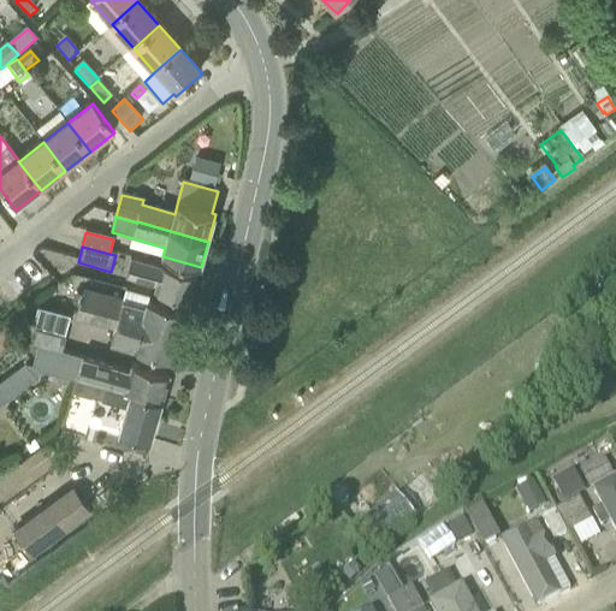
[(155,294),(190,303),(197,277),(161,267),(131,259),(126,278),(157,286),(155,294)]
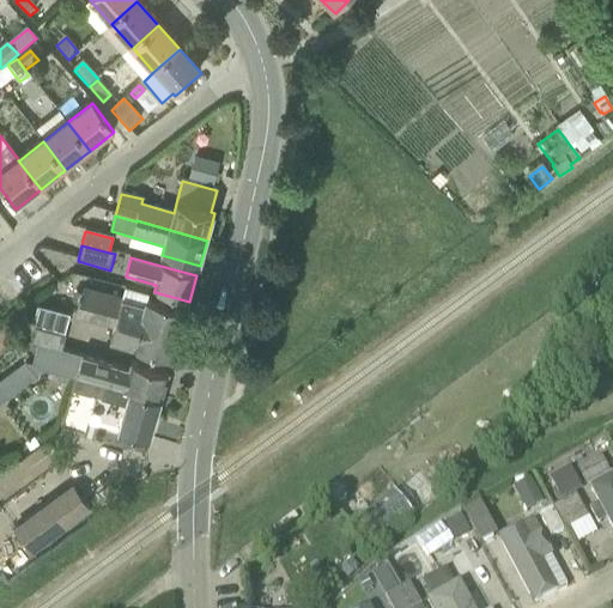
[(111,344),(173,362),(187,312),(147,302),(150,296),(127,290),(125,295),(123,302),(84,290),(76,320),(115,332),(111,344)]
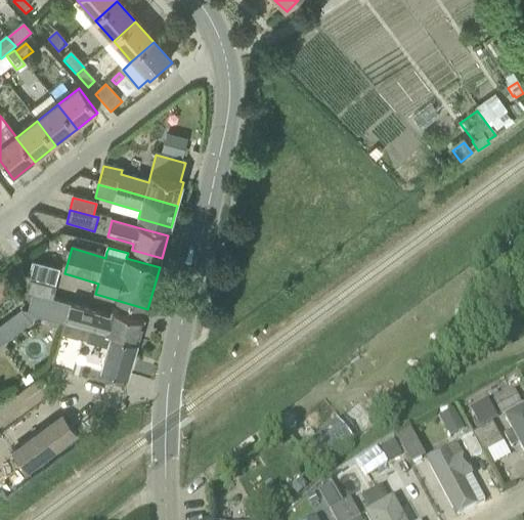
[(7,277),(0,283),(0,303),(17,290),(7,277)]
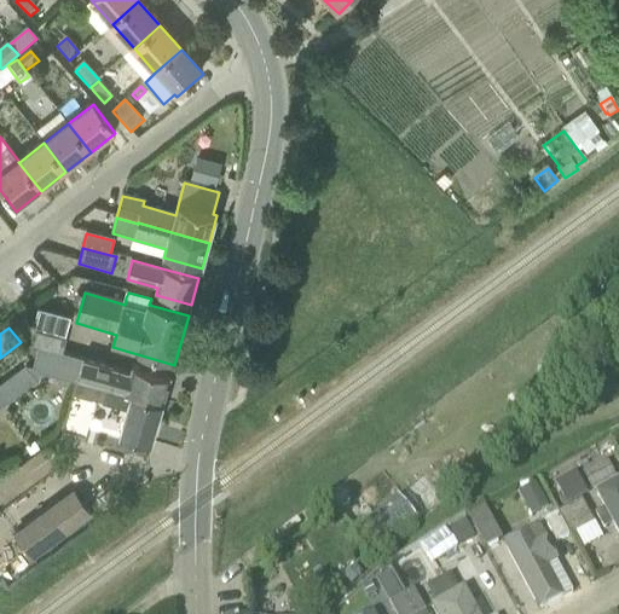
[(32,371),(41,375),(41,372),(77,383),(79,380),(163,405),(163,404),(171,378),(133,368),(131,375),(61,355),(65,342),(36,334),(33,348),(38,349),(32,371)]
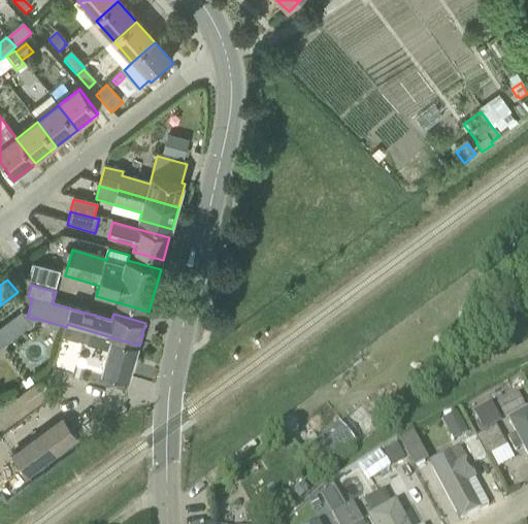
[(102,372),(129,380),(139,346),(67,324),(66,327),(92,334),(88,346),(107,352),(102,372)]
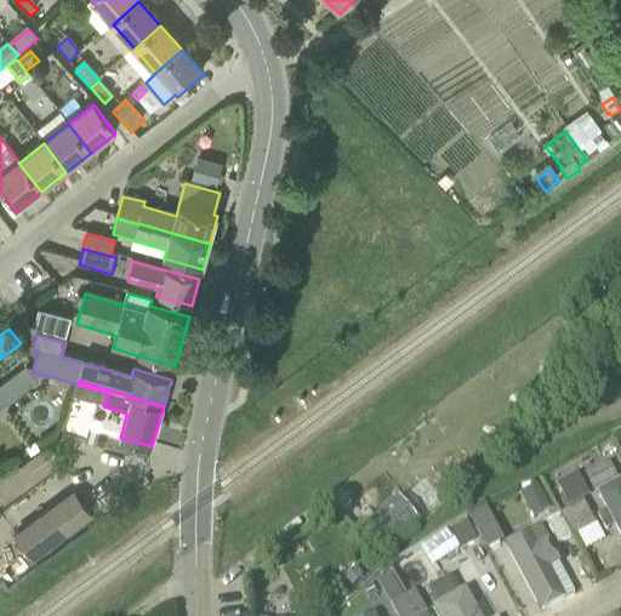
[(519,438),(502,455),(510,461),(527,444),(519,438)]
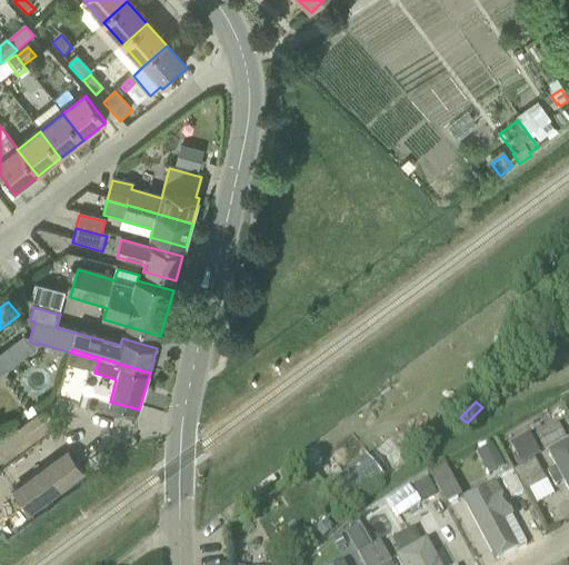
[(37,416),(32,409),(23,414),(28,422),(37,416)]
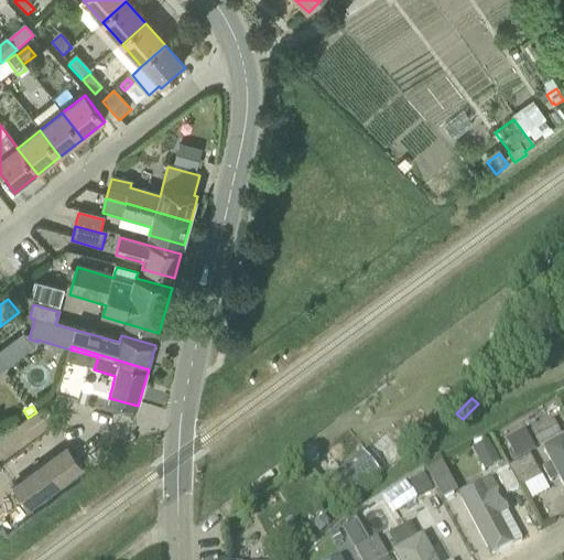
[(560,441),(552,428),(532,438),(540,452),(560,441)]
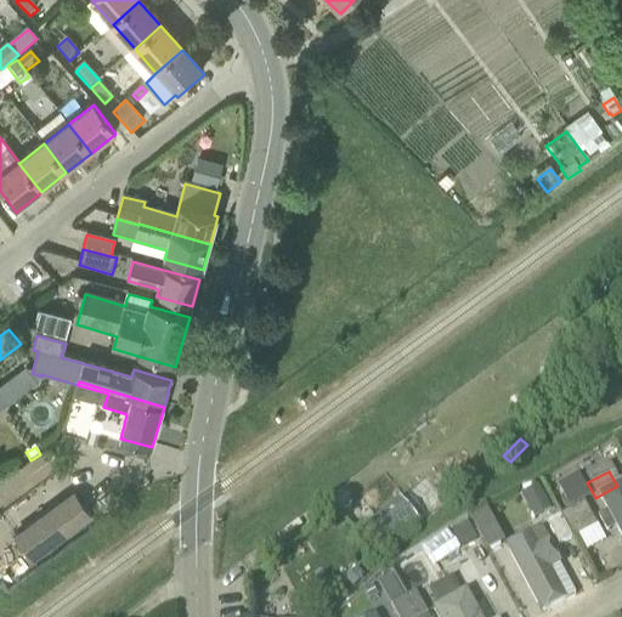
[(570,513),(588,502),(578,482),(559,493),(569,510),(570,513)]
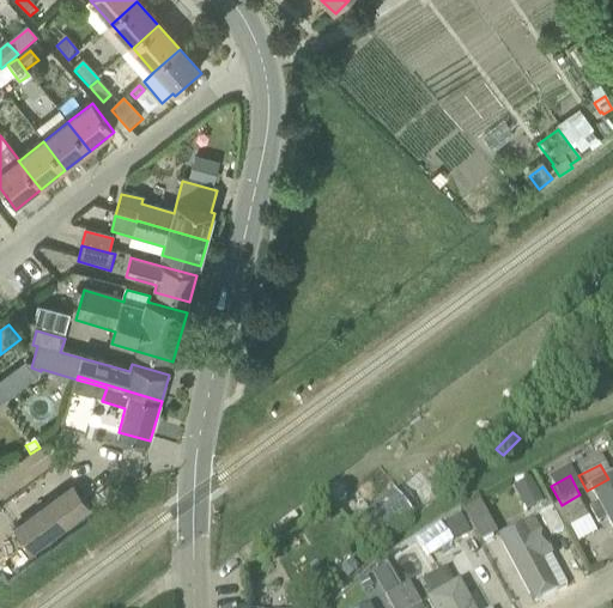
[(612,481),(589,494),(612,539),(612,481)]
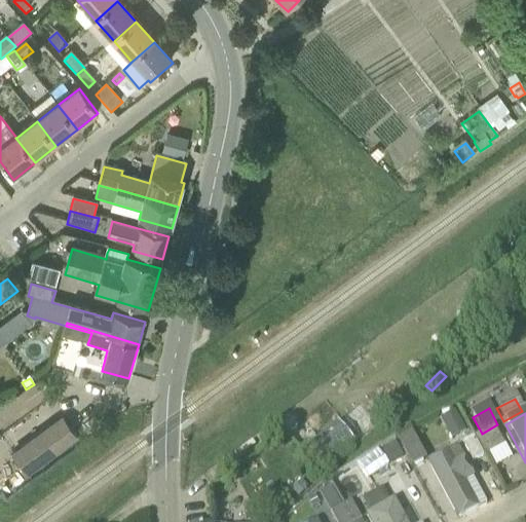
[(466,437),(455,415),(441,422),(451,445),(466,437)]
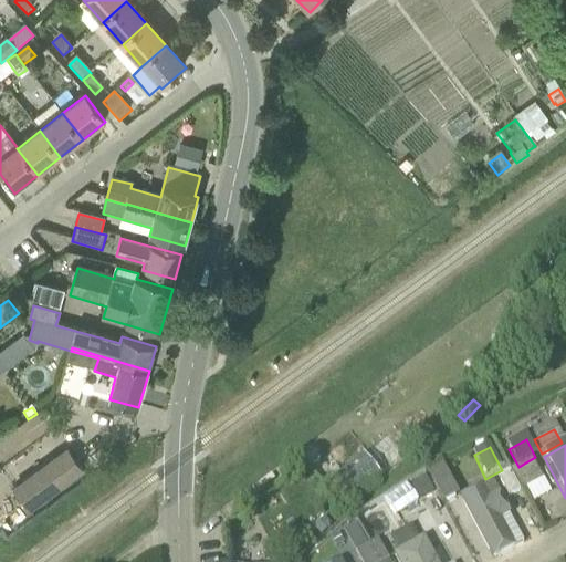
[(30,514),(85,474),(67,450),(12,490),(30,514)]
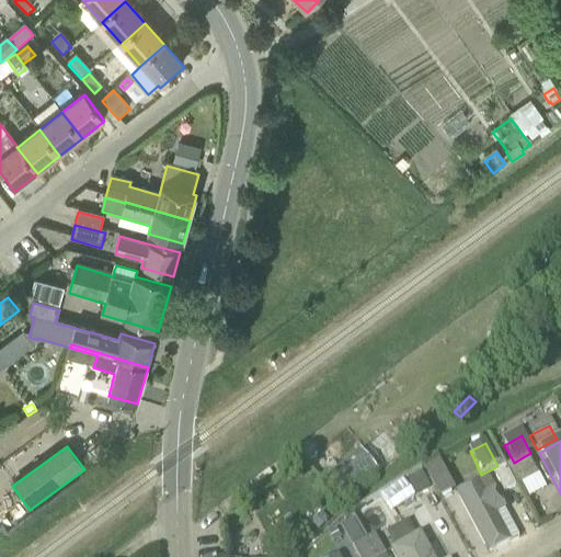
[(344,506),(378,477),(361,457),(327,486),(344,506)]
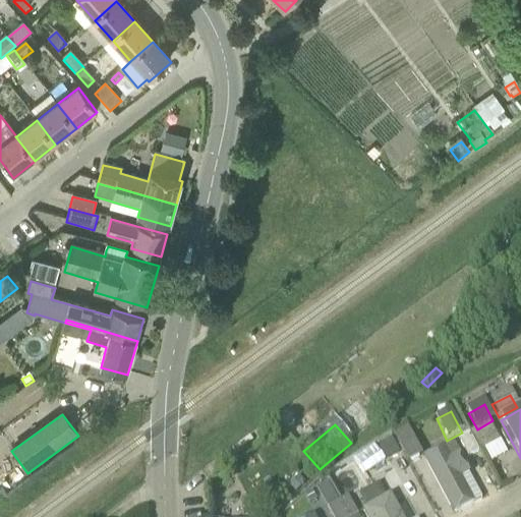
[(489,426),(469,438),(480,458),(484,455),(500,447),(501,447),(489,426)]
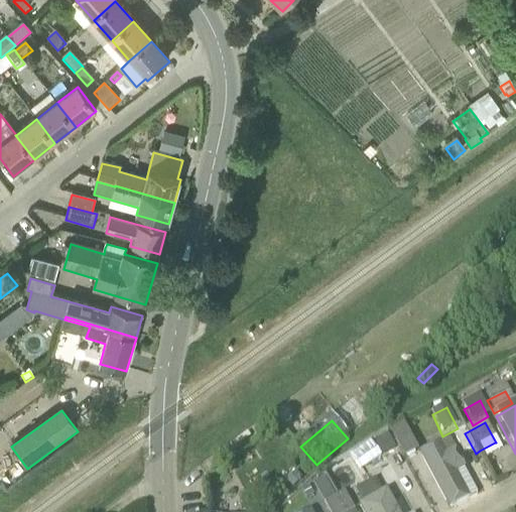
[(390,433),(404,463),(419,456),(405,426),(390,433)]
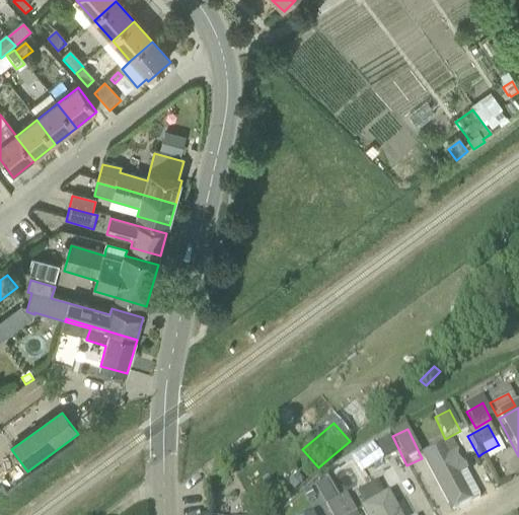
[(467,437),(456,443),(466,461),(476,455),(467,437)]
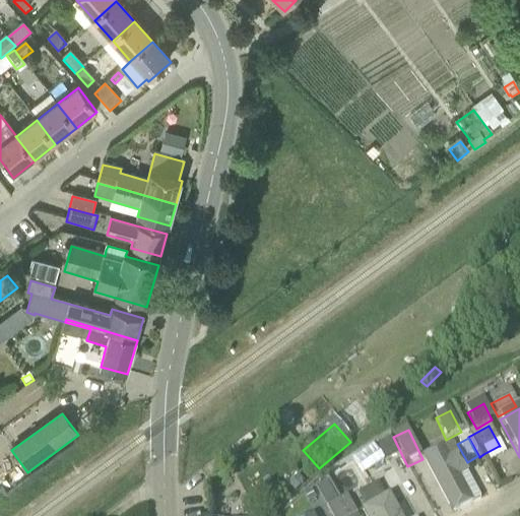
[(390,441),(377,448),(385,463),(398,456),(390,441)]
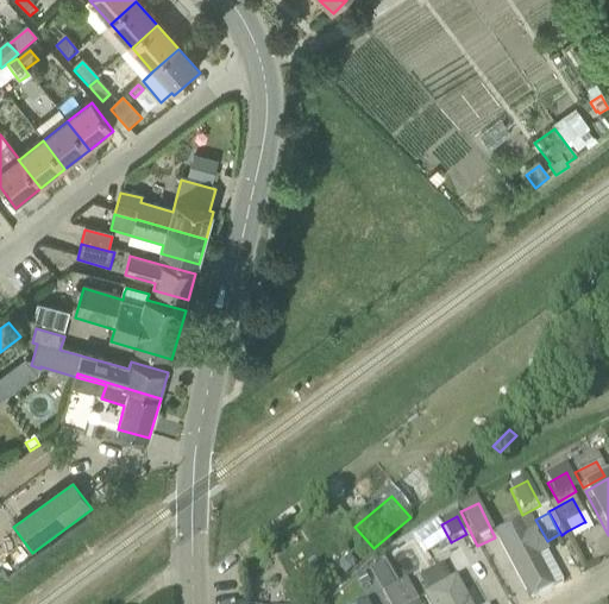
[(439,528),(414,545),(425,560),(450,543),(439,528)]
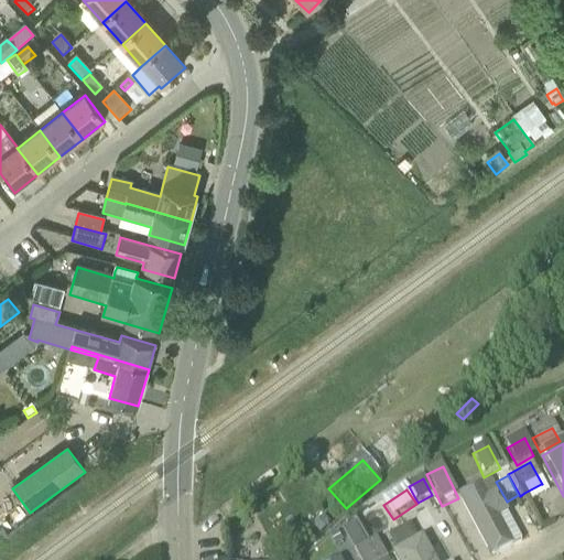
[(509,519),(497,497),(487,503),(481,491),(458,503),(489,559),(500,559),(514,551),(500,524),(509,519)]
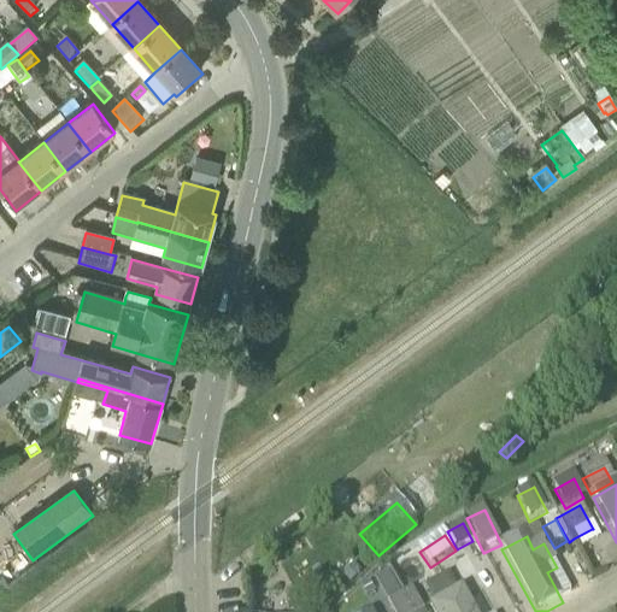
[(342,581),(350,589),(362,580),(353,571),(342,581)]
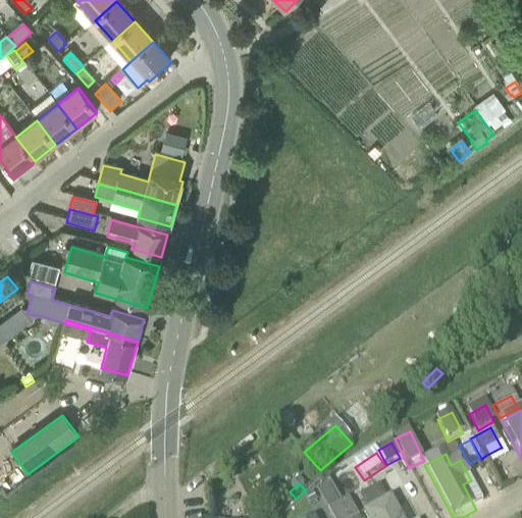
[(340,505),(329,487),(317,495),(326,512),(340,505)]
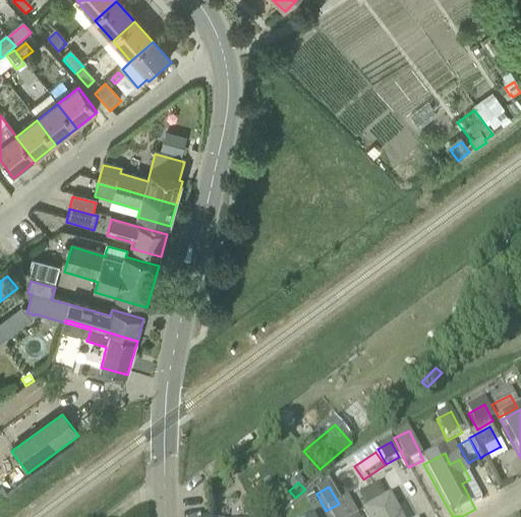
[(303,499),(304,501),(308,508),(315,505),(311,496),(303,499)]
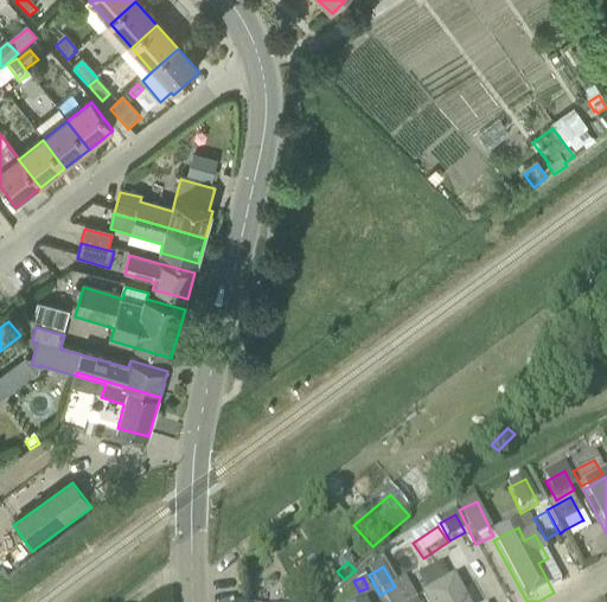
[(397,588),(394,589),(400,601),(415,601),(406,583),(397,587),(397,588)]
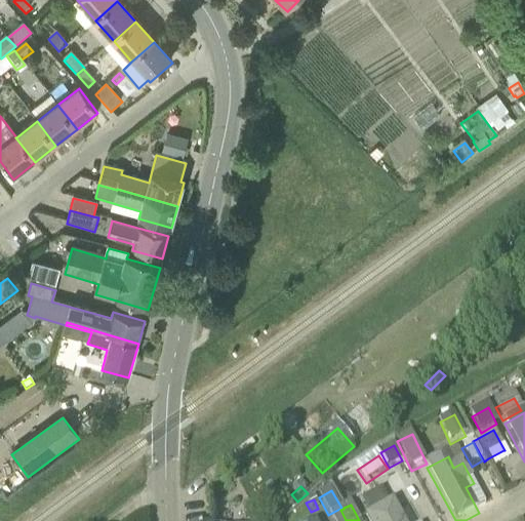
[(346,520),(340,510),(329,516),(332,520),(346,520)]
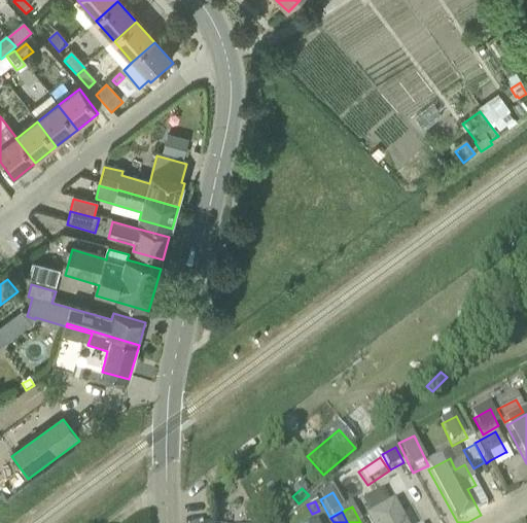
[(399,522),(393,512),(373,522),(399,522)]
